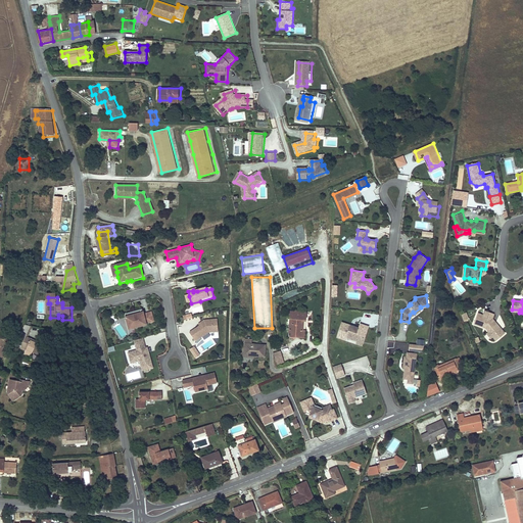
[(413,312),(410,315),(412,316),(416,314),(419,312),(422,308),(421,307),(414,313),(413,312)]
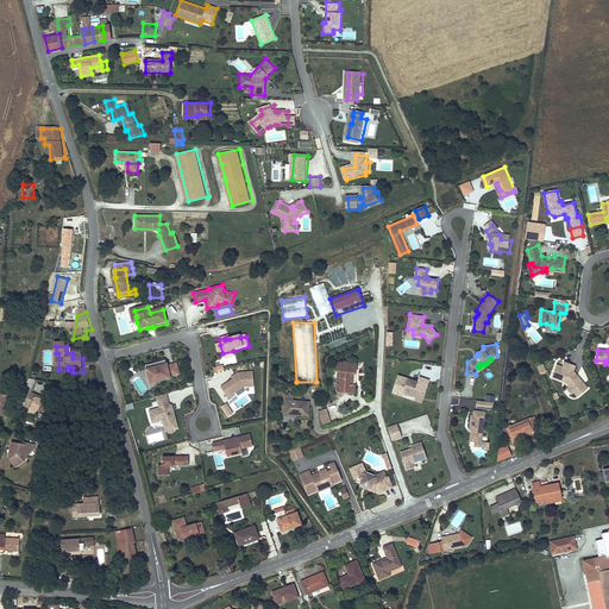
[(576,365),(564,362),(563,366),(557,365),(552,378),(565,383),(569,387),(575,394),(578,397),(589,388),(575,371),(576,365)]
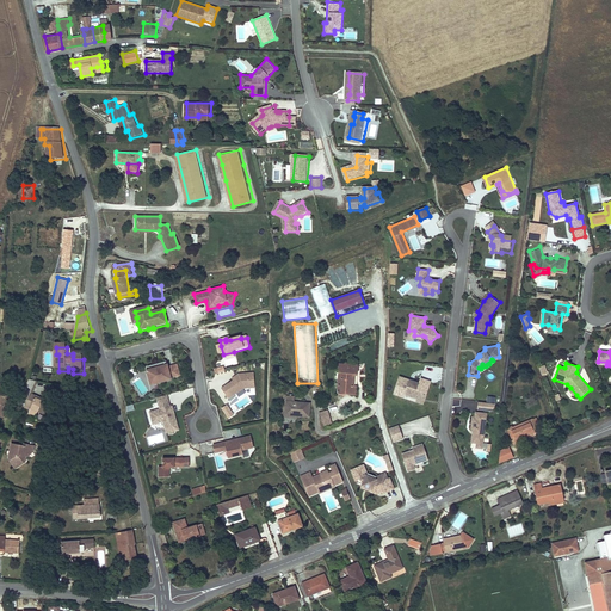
[(156,378),(158,384),(171,381),(171,380),(180,377),(177,366),(168,369),(168,368),(167,368),(167,366),(166,366),(165,366),(156,369),(156,368),(155,366),(154,365),(153,365),(148,366),(147,368),(147,369),(147,370),(149,380),(156,378)]
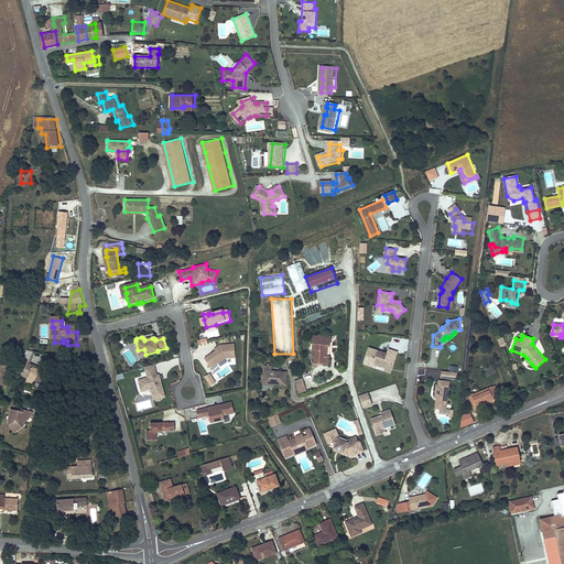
[(314,337),(311,365),(328,366),(329,358),(326,358),(327,346),(329,346),(329,339),(314,337)]
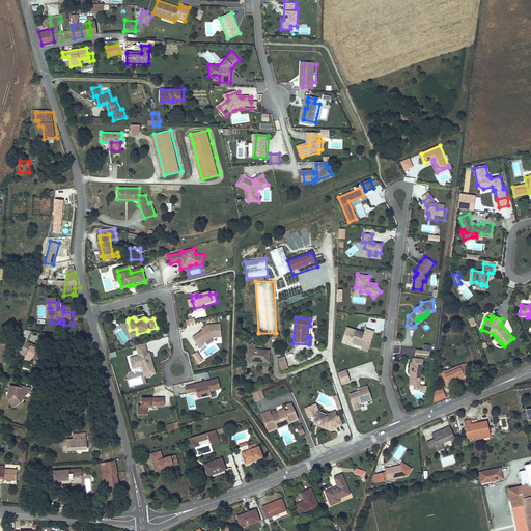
[(222,337),(221,324),(207,325),(203,328),(201,329),(202,331),(193,337),(198,346),(212,337),(222,337)]
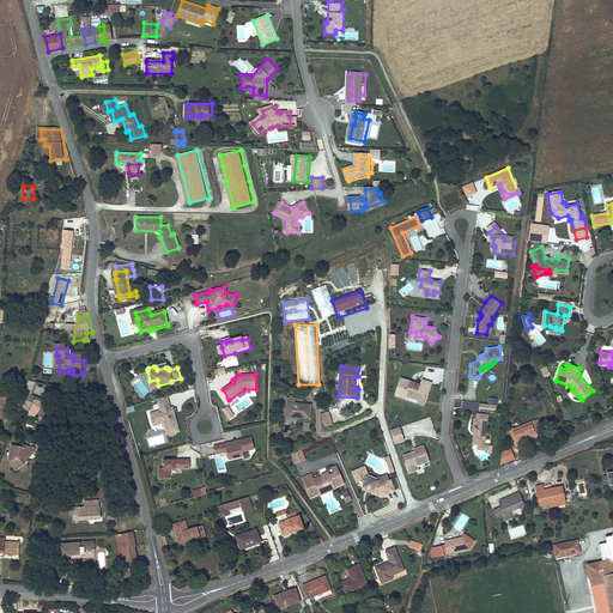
[(420,383),(400,377),(395,394),(405,398),(406,395),(418,400),(417,401),(425,405),(432,382),(422,378),(420,383)]
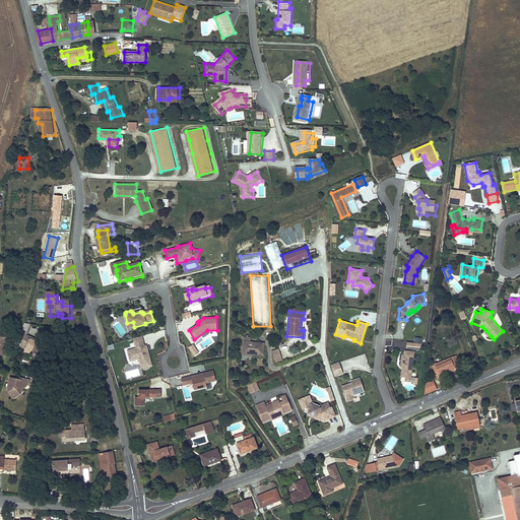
[(31,338),(36,327),(27,325),(27,327),(27,330),(20,348),(49,358),(53,346),(31,338)]
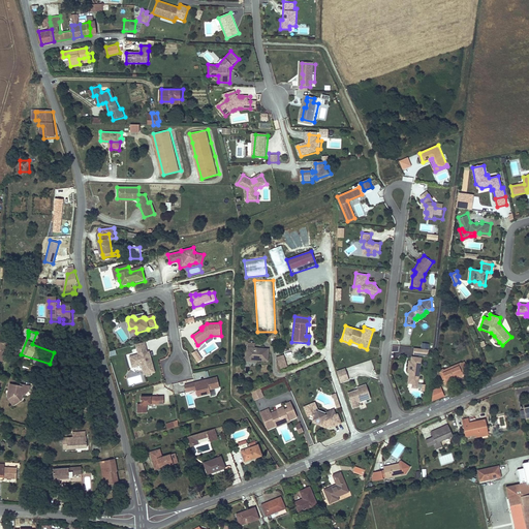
[(0,363),(5,365),(11,346),(0,342),(0,363)]
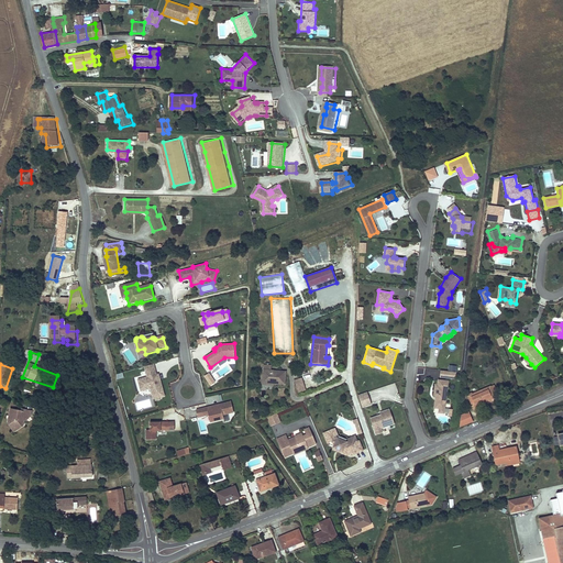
[(153,365),(144,367),(147,378),(138,381),(140,386),(146,389),(150,388),(153,399),(164,397),(159,381),(157,382),(156,376),(153,365)]
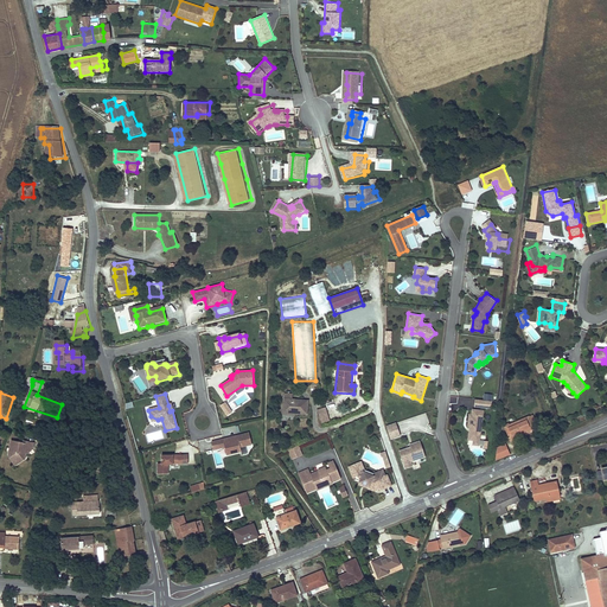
[(298,413),(307,414),(308,400),(285,397),(282,411),(298,413)]
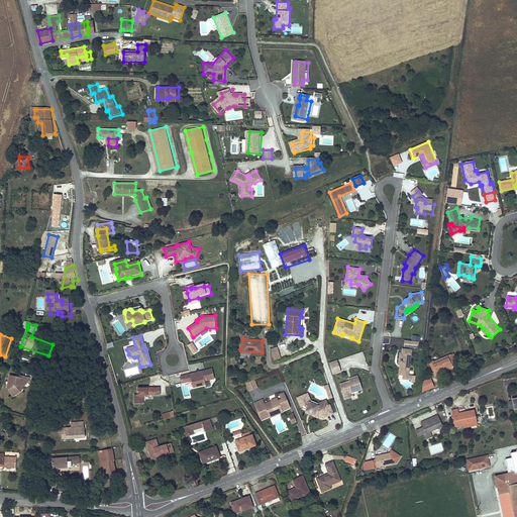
[(198,350),(192,342),(188,345),(193,353),(198,350)]
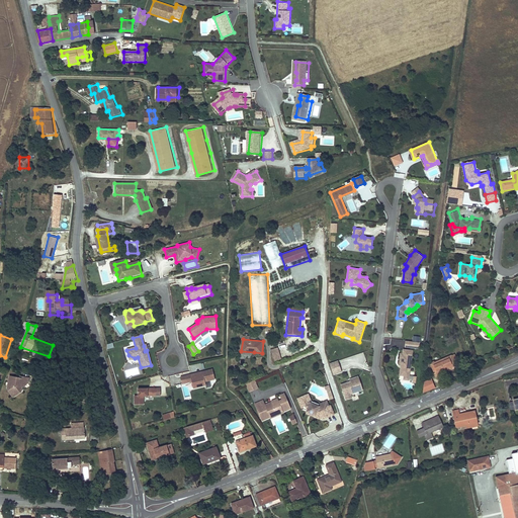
[(274,360),(281,358),(278,347),(271,349),(274,360)]
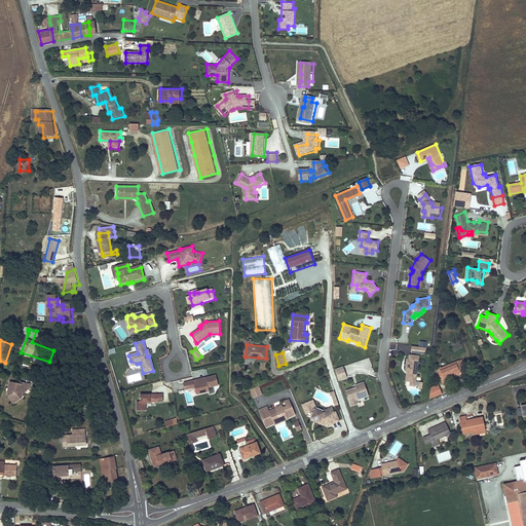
[(415,381),(418,354),(409,353),(408,358),(406,358),(405,368),(407,369),(407,370),(408,371),(408,372),(406,373),(405,380),(410,380),(415,381)]
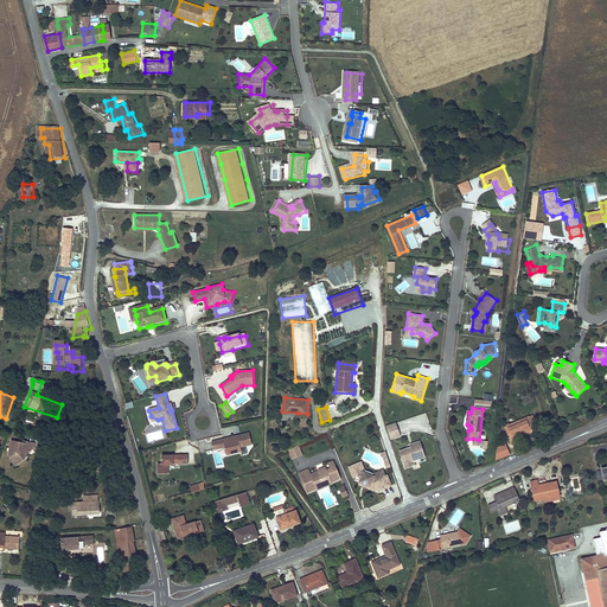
[(538,423),(535,416),(506,428),(510,439),(534,429),(532,426),(538,423)]
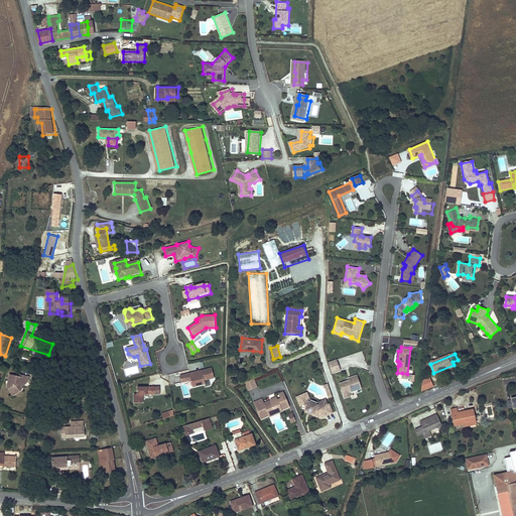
[(341,370),(337,359),(329,362),(333,373),(341,370)]
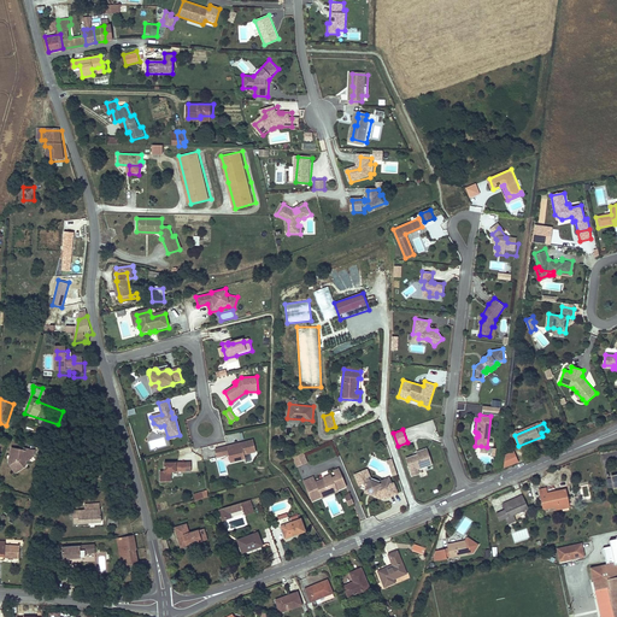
[(241,442),(241,445),(233,447),(228,448),(227,445),(215,448),(217,457),(229,453),(230,462),(245,458),(244,453),(256,451),(253,439),(241,442)]
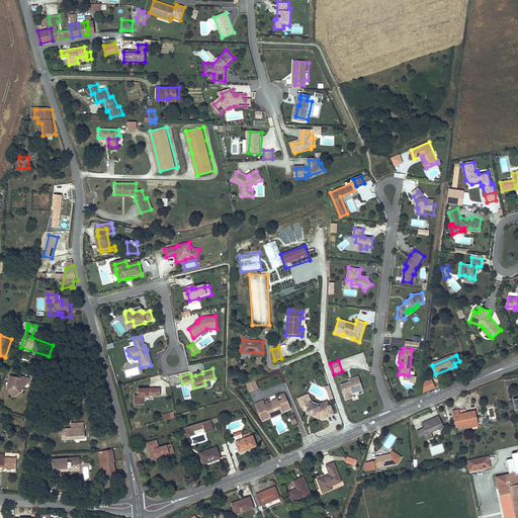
[(350,380),(341,383),(344,395),(350,393),(362,389),(358,377),(350,380)]
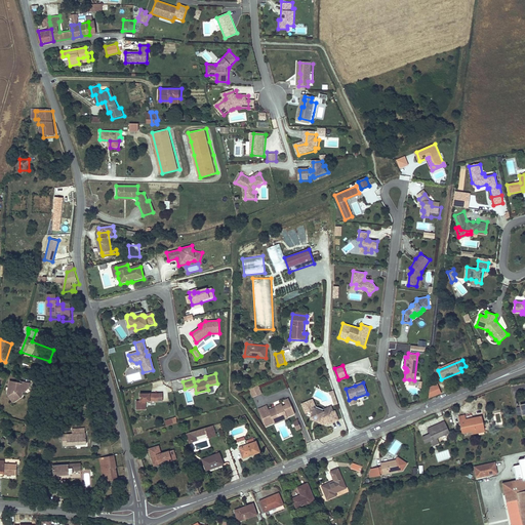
[(439,385),(430,389),(429,399),(443,392),(439,385)]
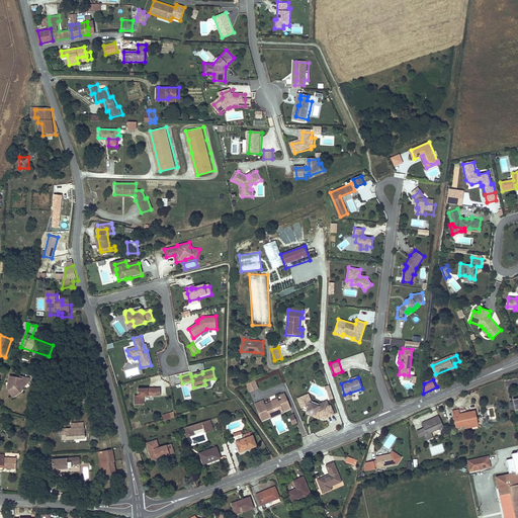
[(30,381),(22,380),(22,382),(12,380),(9,393),(23,396),(24,391),(24,390),(26,390),(28,389),(29,385),(30,385),(30,381)]
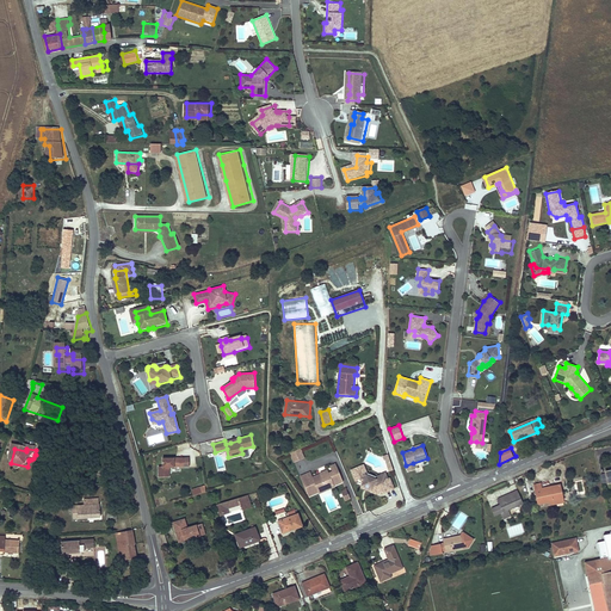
[(301,449),(290,454),(294,462),(304,458),(301,449)]
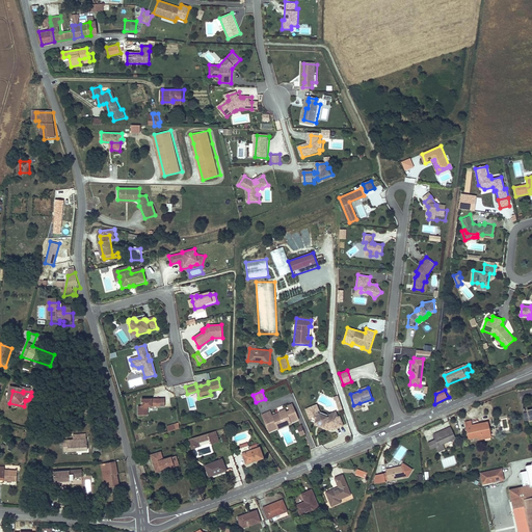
[(141,407),(138,407),(138,416),(148,416),(147,407),(164,407),(164,399),(156,399),(156,400),(152,400),(141,400),(141,407)]
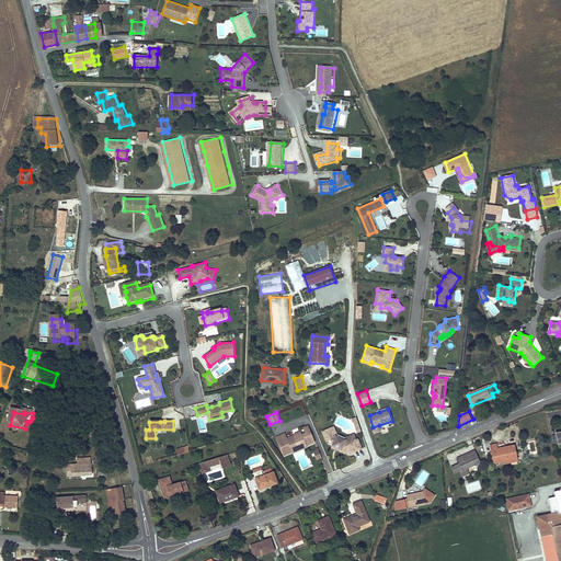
[(25,428),(10,425),(16,434),(24,430),(25,428)]
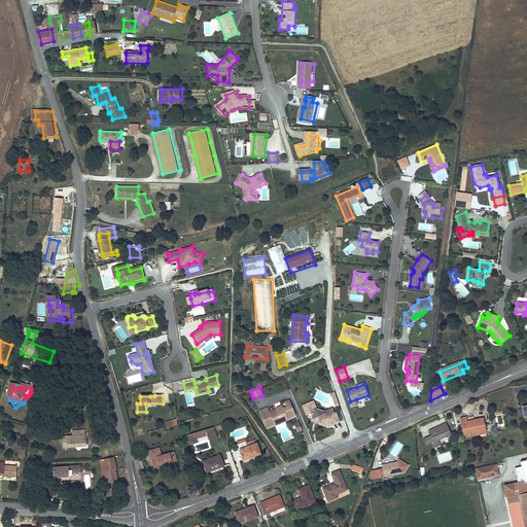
[(268,408),(259,411),(267,428),(275,424),(272,418),(279,416),(280,419),(286,416),(287,418),(295,415),(289,400),(285,402),(287,408),(283,409),(283,408),(270,413),(268,408)]
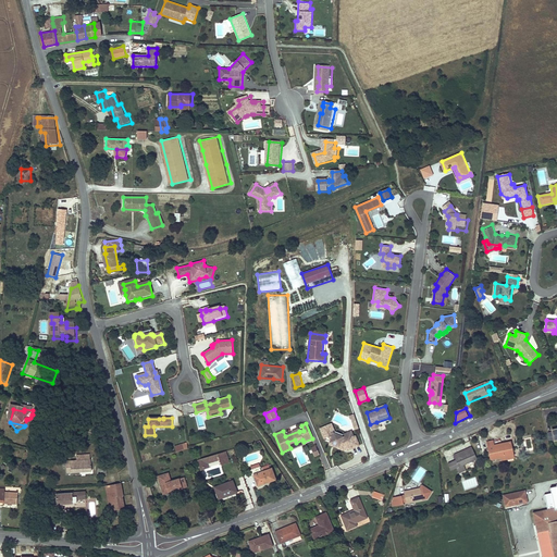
[(331,425),(329,426),(333,435),(347,441),(353,438),(350,433),(343,436),(334,433),(331,425)]
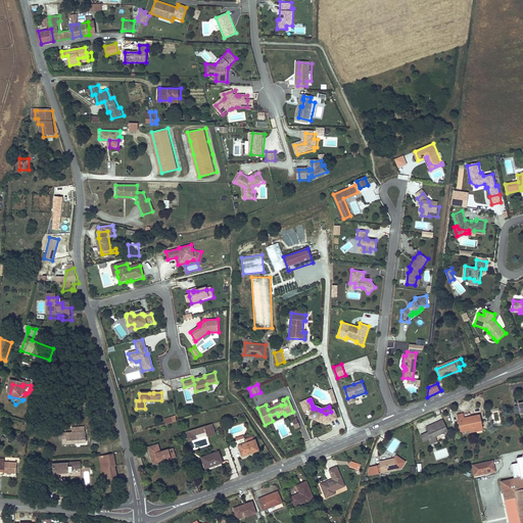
[(308,400),(300,405),(304,414),(307,413),(311,415),(308,418),(314,420),(313,421),(318,423),(319,420),(324,422),(326,425),(337,420),(333,411),(331,412),(326,414),(313,409),(308,400)]
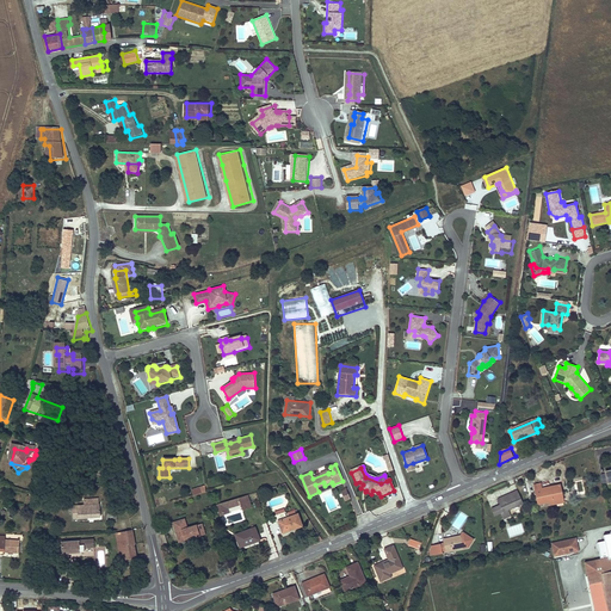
[(603,488),(610,486),(610,475),(606,476),(606,479),(600,480),(603,488)]
